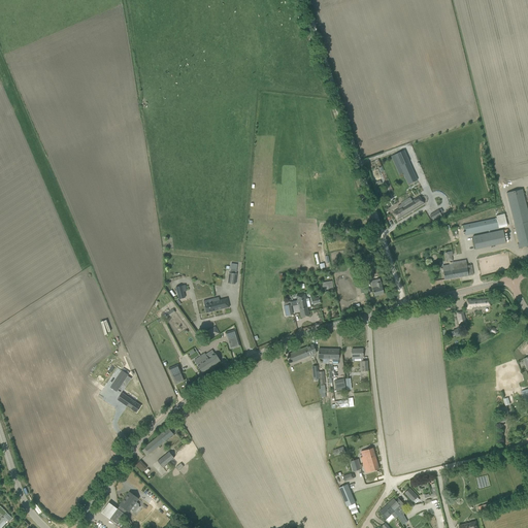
[(409,161),(404,151),(391,156),(396,168),(400,166),(408,185),(418,180),(409,161)]
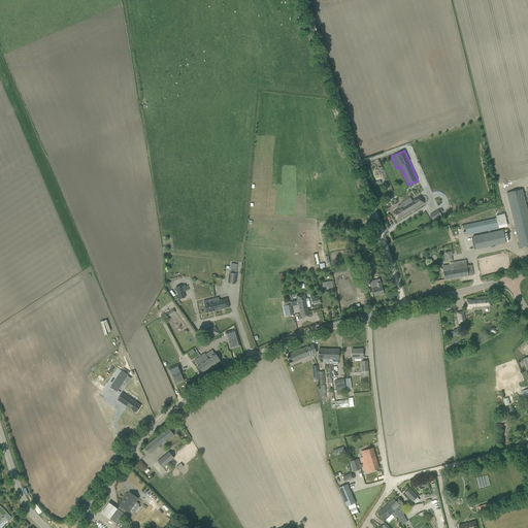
[(527,212),(522,189),(506,193),(519,243),(517,243),(519,249),(521,248),(521,249),(522,248),(527,245),(527,187),(526,188),(527,195),(527,212)]
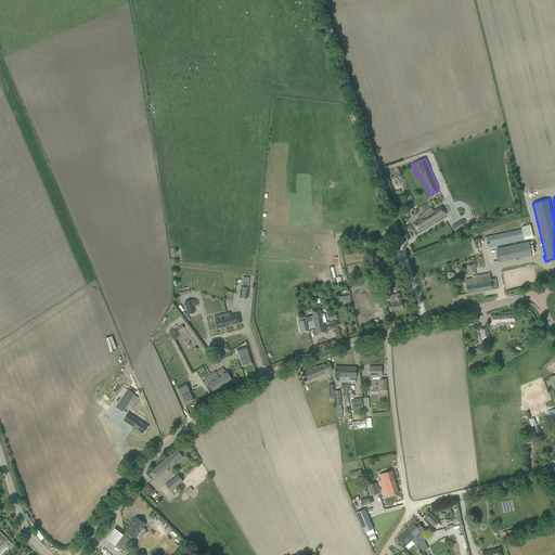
[(417,231),(446,214),(441,206),(434,210),(433,208),(421,215),(422,215),(417,217),(420,219),(413,223),(417,231)]
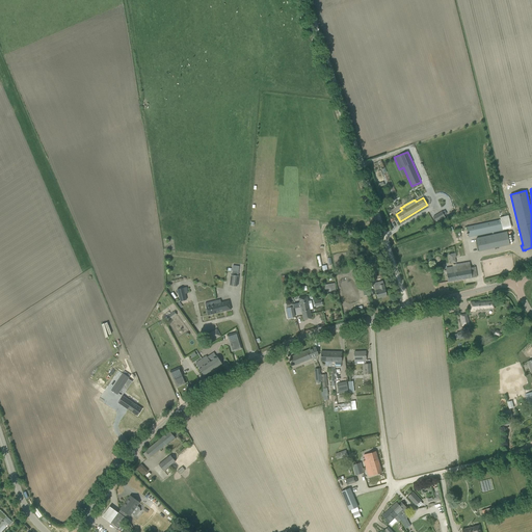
[(500,219),(467,227),(469,237),(502,230),(511,228),(508,216),(500,218),(500,219)]
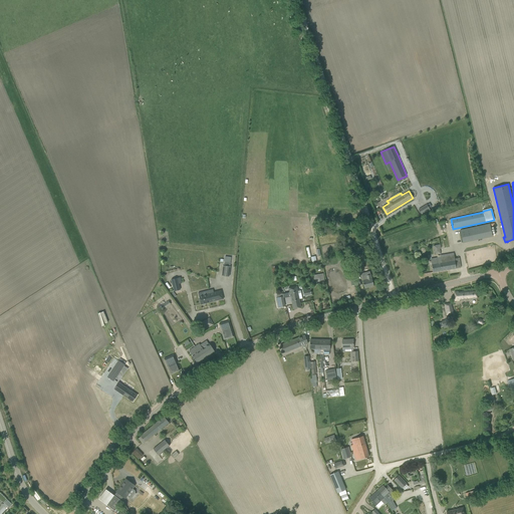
[(460,230),(462,242),(492,236),(490,224),(460,230)]
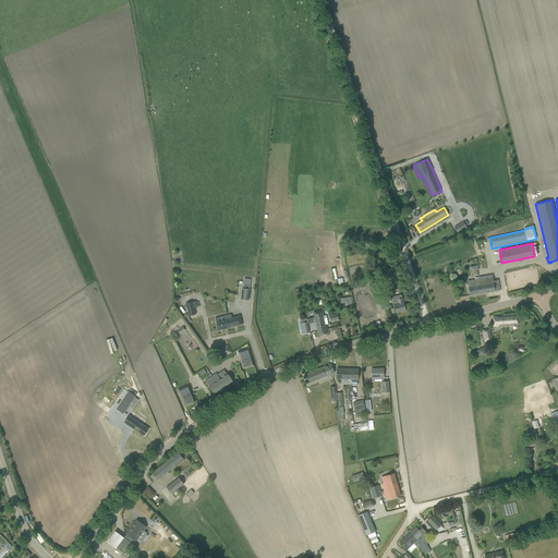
[(477,279),(474,279),(475,284),(468,287),(470,295),(499,290),(498,284),(499,284),(498,279),(493,280),(492,274),(477,277),(477,279)]
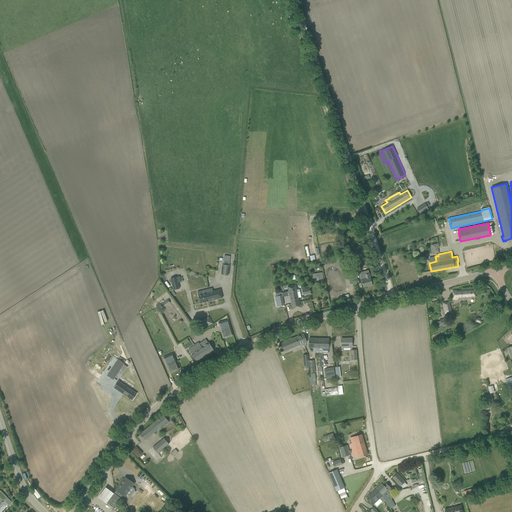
[(221,275),(228,275),(230,262),(223,261),(223,264),(222,264),(221,275)]
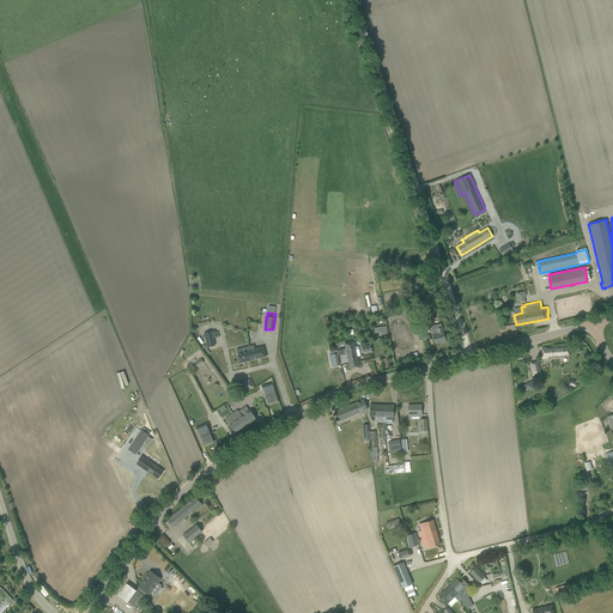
[(441,323),(430,326),(432,334),(434,338),(435,344),(445,341),(442,327),(441,323)]
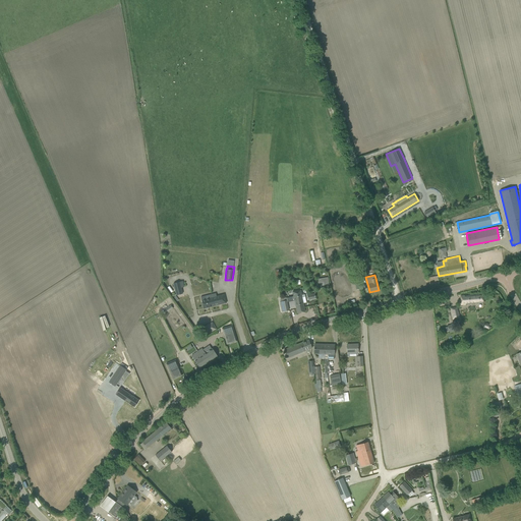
[(173,283),(176,295),(182,294),(179,282),(173,283)]
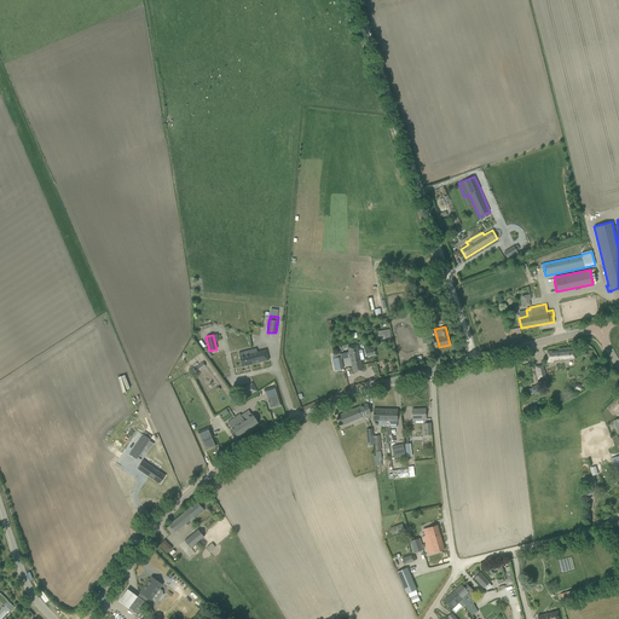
[(357,345),(347,346),(353,371),(362,370),(360,360),(364,359),(362,350),(358,351),(357,345)]
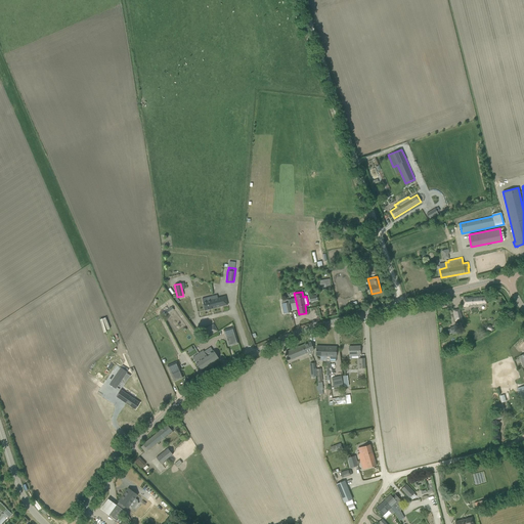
[(225,296),(214,299),(216,307),(227,305),(225,296)]
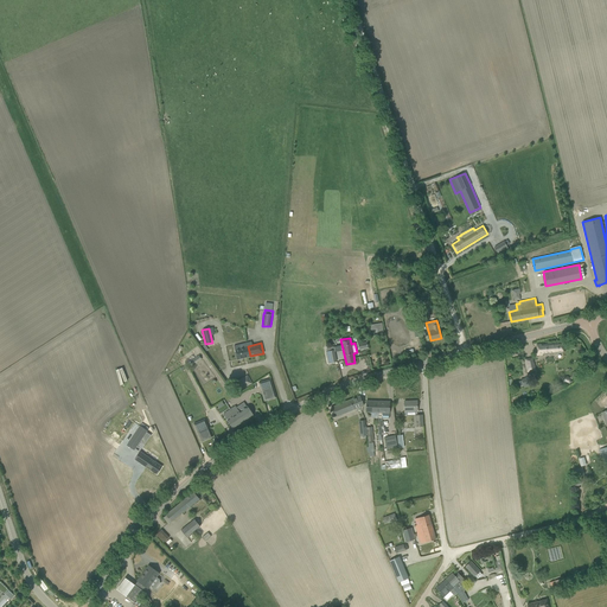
[(536,345),(537,355),(563,353),(562,343),(545,344),(545,345),(542,345),(536,345)]
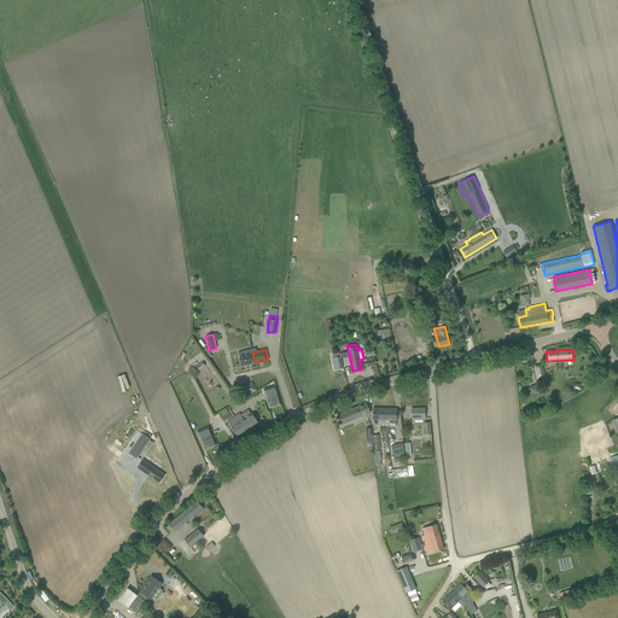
[(255,362),(252,353),(239,356),(242,366),(255,362)]
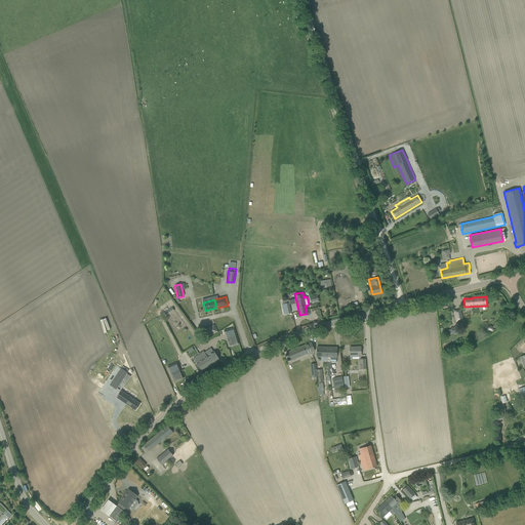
[(283,304),(282,305),(284,314),(290,313),(289,303),(283,304)]
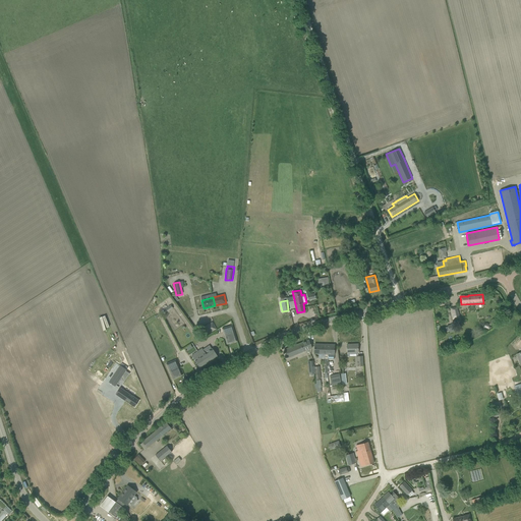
[(450,308),(453,320),(460,317),(457,306),(450,308)]
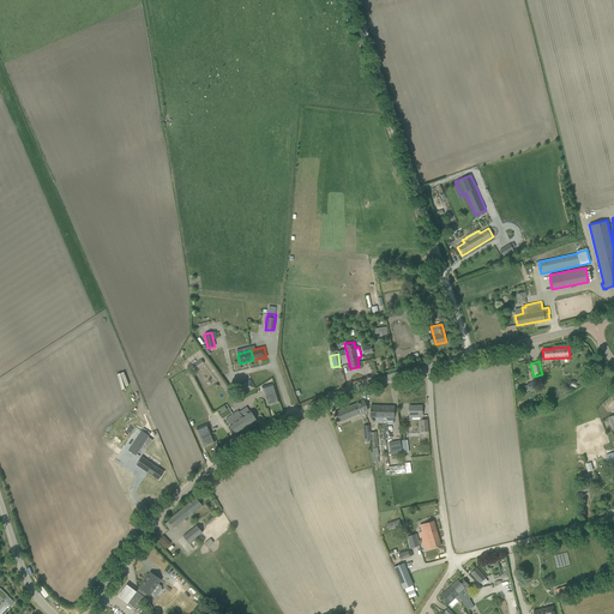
[(234,389),(239,397),(253,389),(250,380),(234,389)]
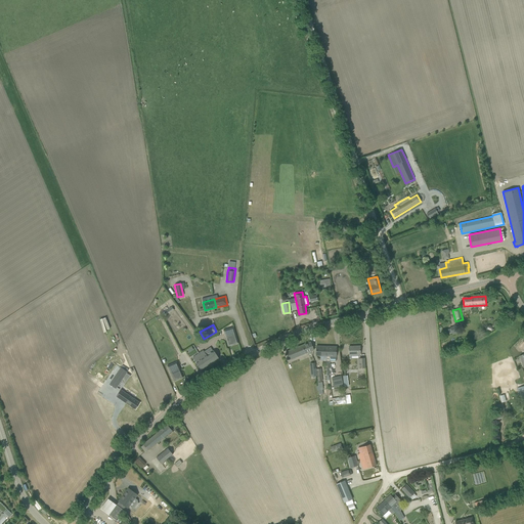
[(450,329),(446,330),(447,333),(451,332),(451,335),(457,333),(455,325),(449,328),(450,329)]
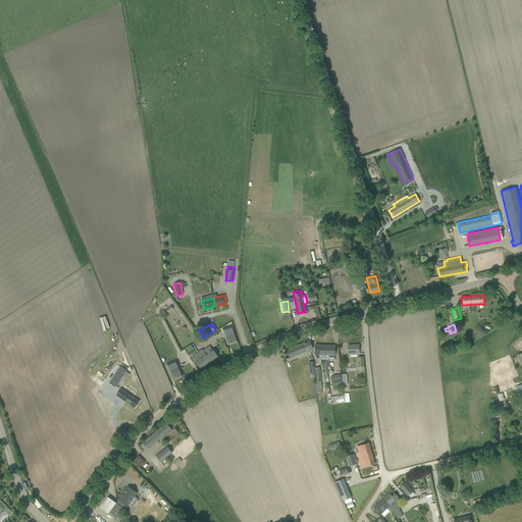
[(238,342),(232,326),(222,329),(223,333),(224,333),(225,336),(224,336),(227,345),(238,342)]
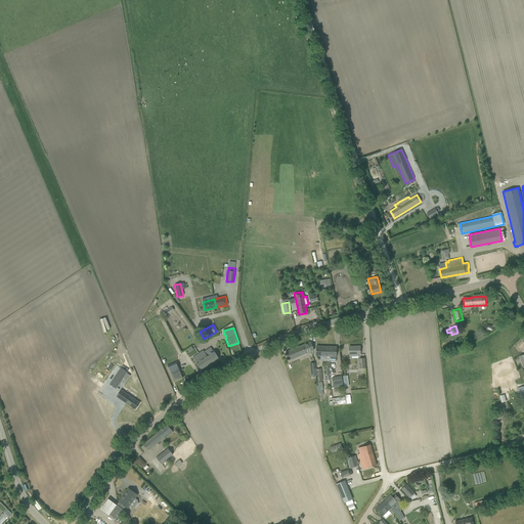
[(286,352),(288,356),(290,360),(314,350),(310,342),(286,352)]
